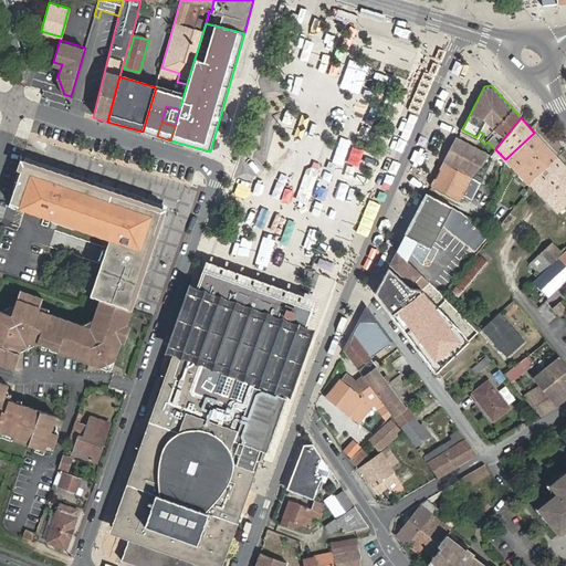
[(534,133),(505,159),(524,179),(522,181),(527,188),(531,184),(535,176),(556,156),(534,133)]
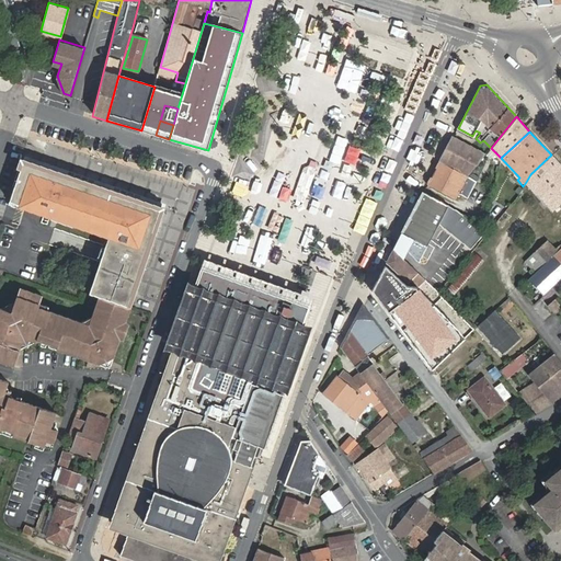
[(441,161),(467,176),(485,153),(454,136),(441,161)]
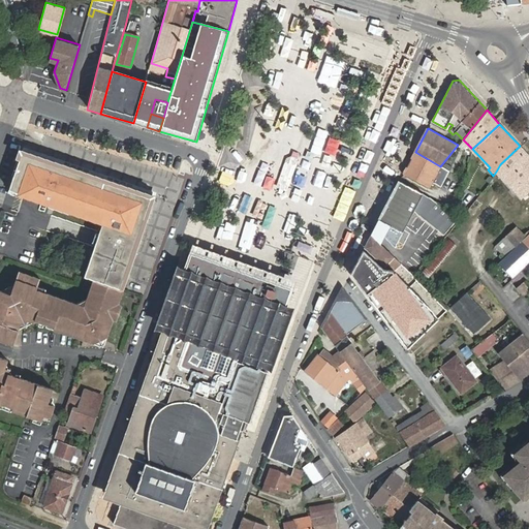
[(528,155),(520,146),(500,164),(496,172),(521,198),(528,190),(528,155)]
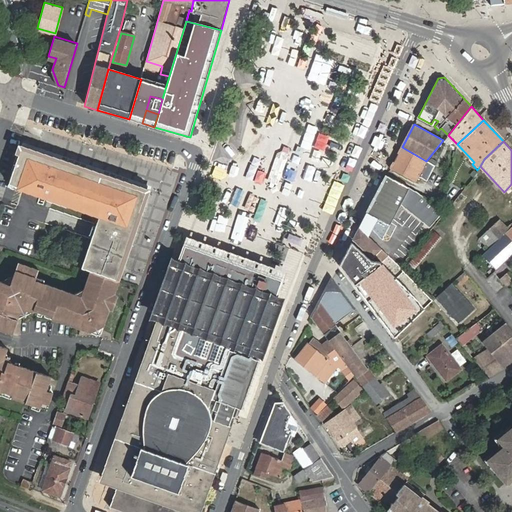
[(91,270),(120,280),(151,189),(22,145),(10,182),(101,213),(83,267),(91,270)]
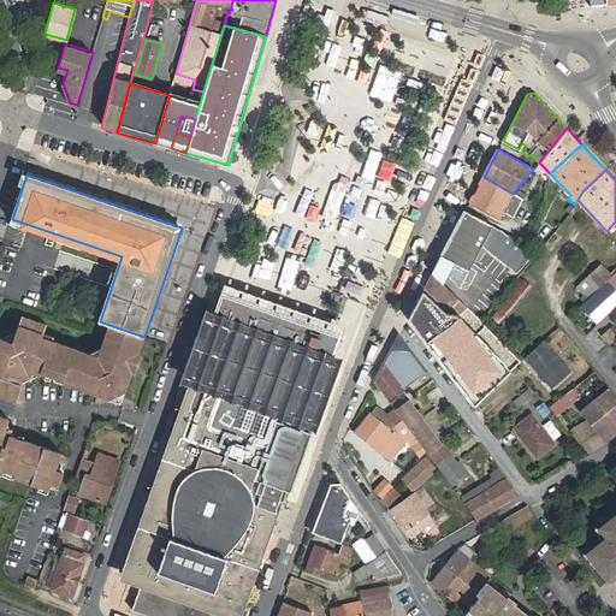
[(484,177),(469,203),(498,219),(513,194),(484,177)]
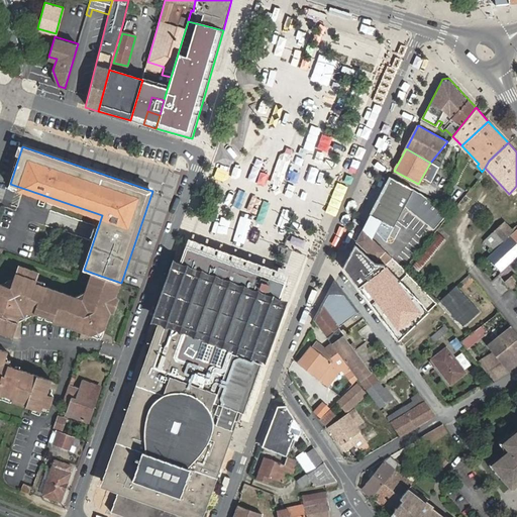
[(431,228),(444,213),(423,195),(391,177),(364,229),(383,247),(405,208),(431,228)]
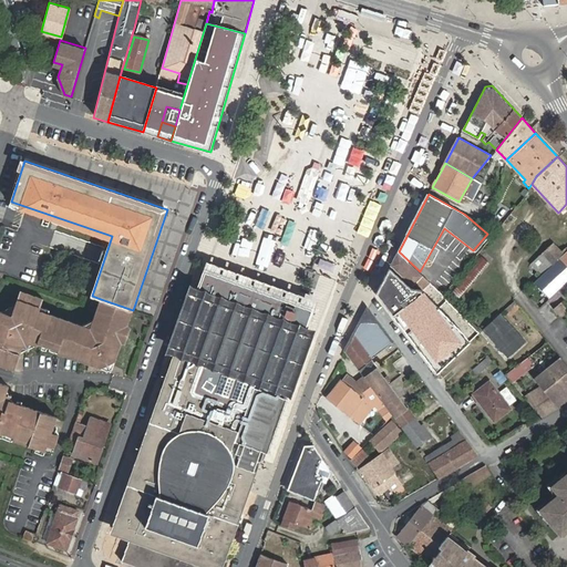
[(566,250),(566,248),(565,247),(560,251),(553,243),(532,264),(542,275),(566,250)]
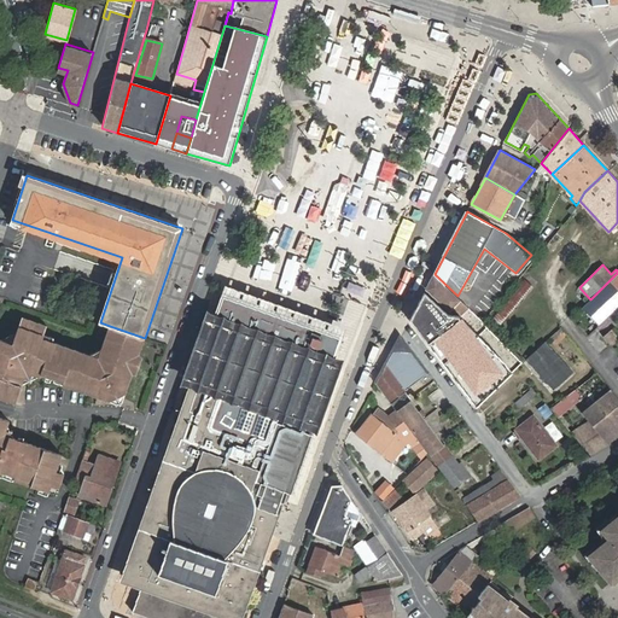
[(617,273),(590,299),(583,307),(599,325),(617,307),(617,273)]
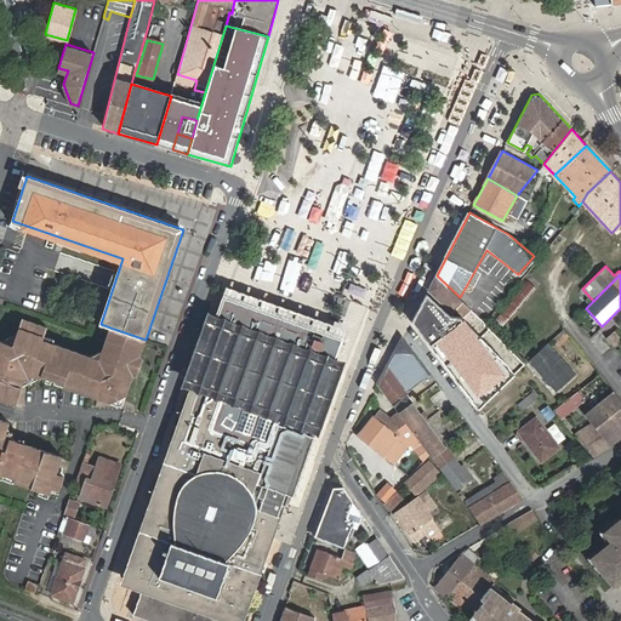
[(428,291),(451,313),(455,309),(463,318),(472,309),(460,297),(437,275),(428,291)]
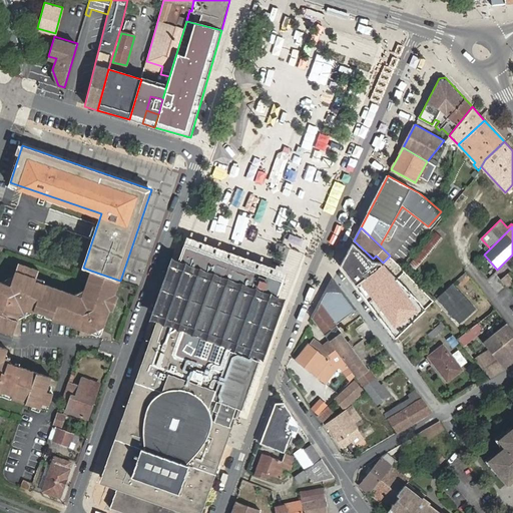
[(267,303),(273,287),(191,258),(185,274),(177,271),(161,314),(164,315),(105,479),(119,484),(111,506),(129,512),(180,512),(182,508),(196,512),(257,348),(260,349),(275,306),(267,303)]
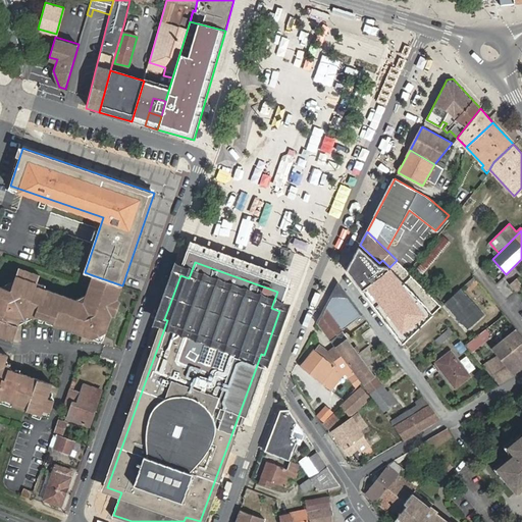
[(8,289),(0,285),(0,334),(13,340),(18,325),(19,323),(34,318),(35,315),(55,321),(54,324),(103,342),(122,285),(93,275),(87,293),(74,299),(33,284),(37,273),(16,266),(8,289)]
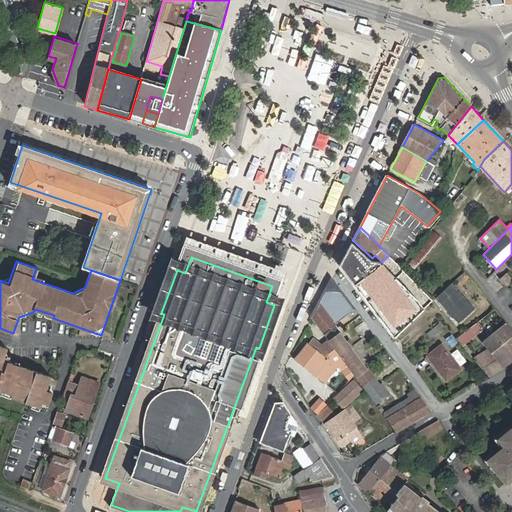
[(455,279),(460,284),(470,276),(465,270),(455,279)]
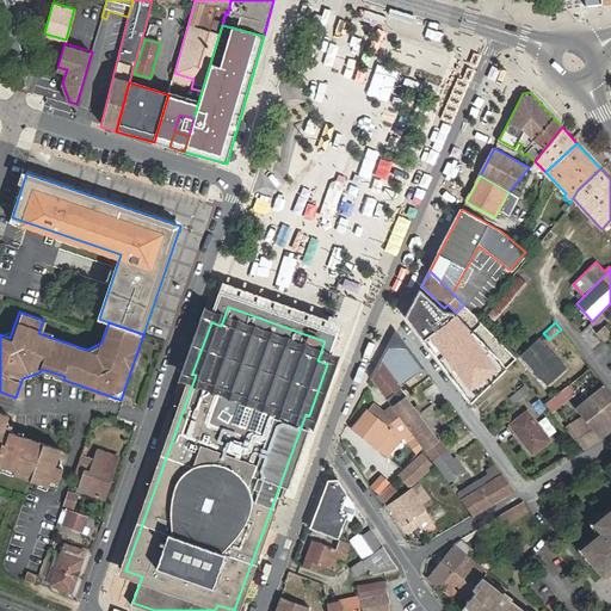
[(522,353),(549,384),(567,368),(538,338),(522,353)]
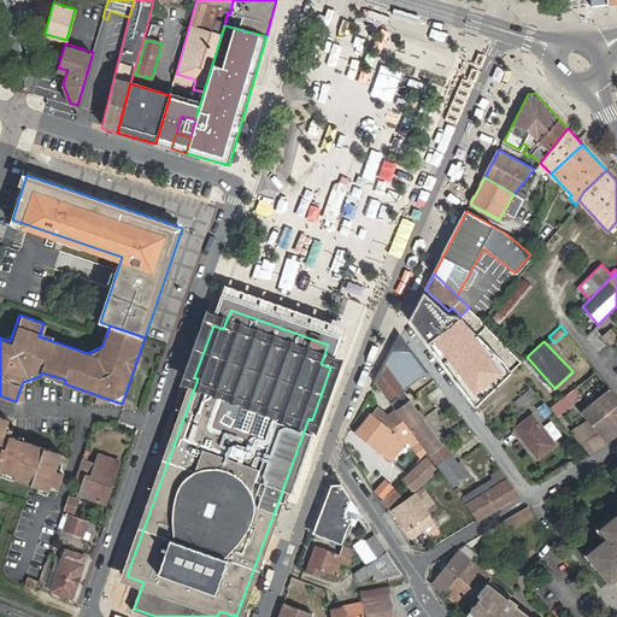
[(389,401),(428,372),(406,344),(397,344),(375,382),(389,401)]
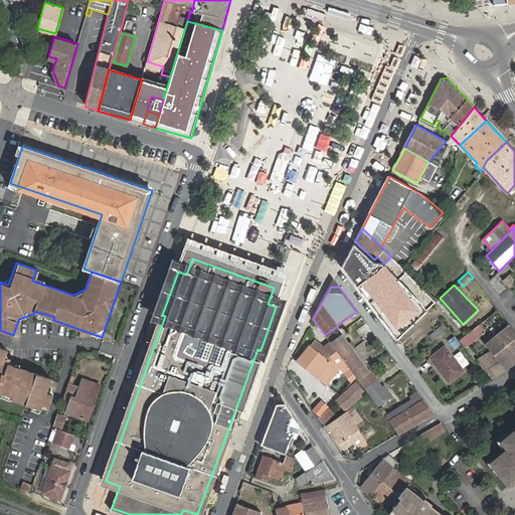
[(475,321),(456,337),(462,343),(481,328),(475,321)]
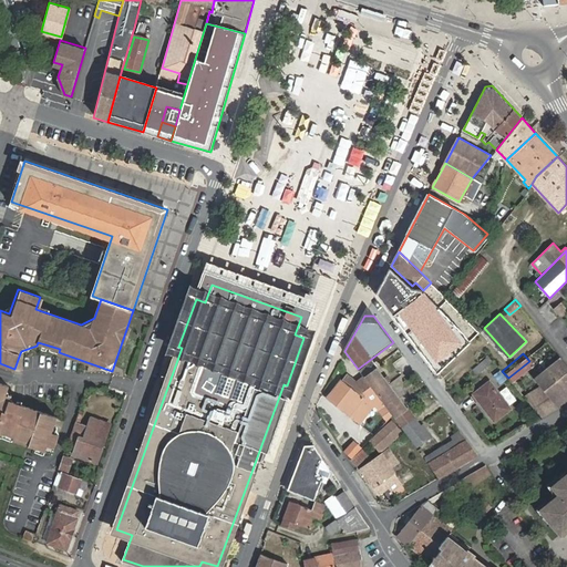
[(486,360),(474,370),(477,374),(490,363),(486,360)]
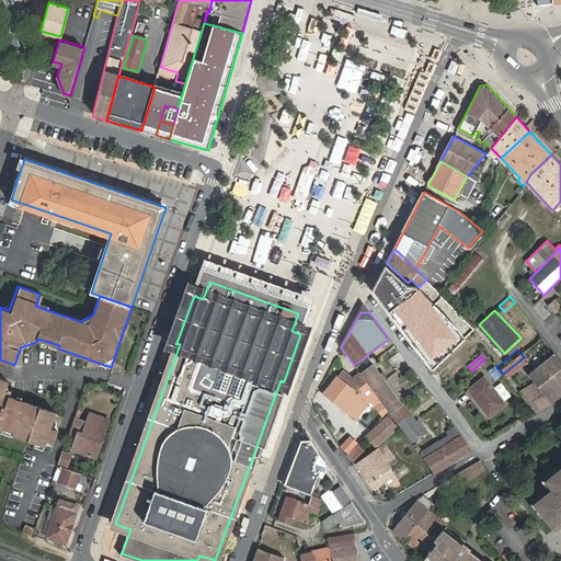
[(553,401),(548,395),(560,382),(560,364),(554,356),(531,374),(537,381),(518,391),(536,411),(553,401)]
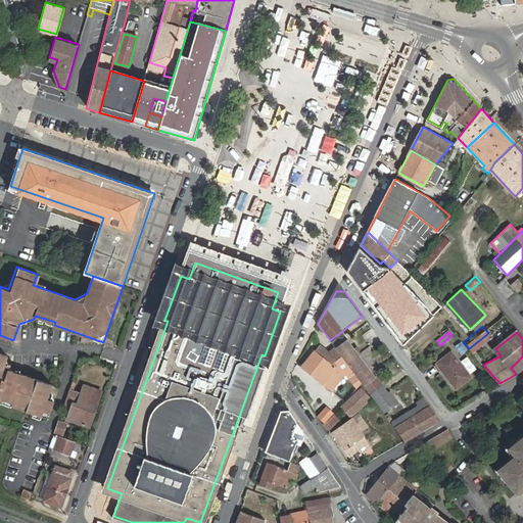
[(359,354),(343,334),(331,342),(333,345),(335,348),(337,347),(348,362),(359,354)]
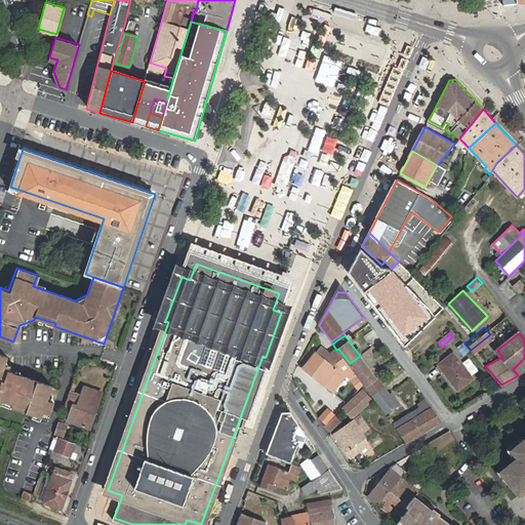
[(301,367),(332,392),(346,374),(352,370),(336,350),(334,347),(330,353),(320,346),(317,352),(315,350),(301,367)]
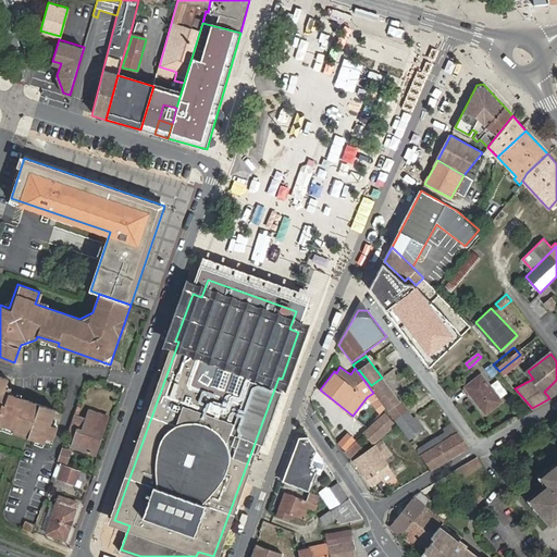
[(480,375),(466,386),(486,412),(502,400),(480,375)]
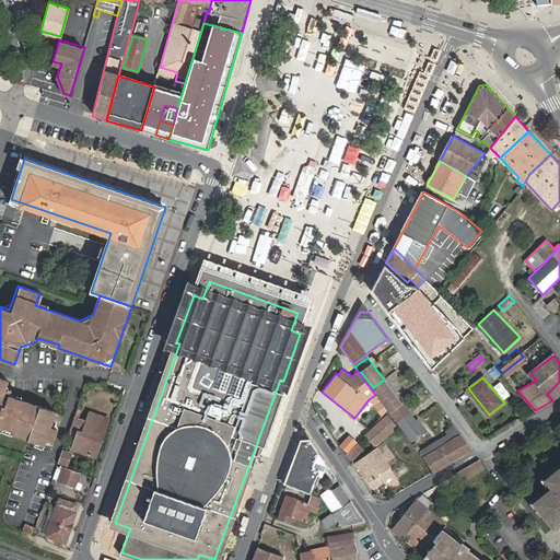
[(0,430),(44,446),(45,440),(54,443),(57,431),(53,422),(56,412),(7,395),(6,389),(8,382),(0,378),(0,430)]
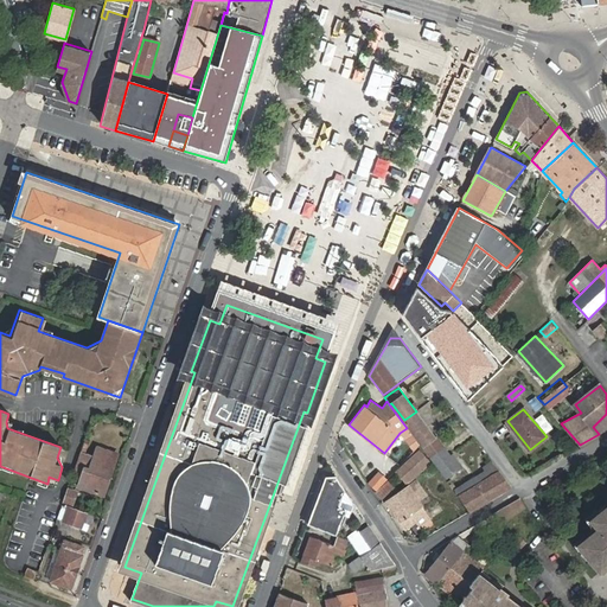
[(449,453),(416,411),(404,420),(438,465),(447,477),(461,465),(451,452),(449,453)]
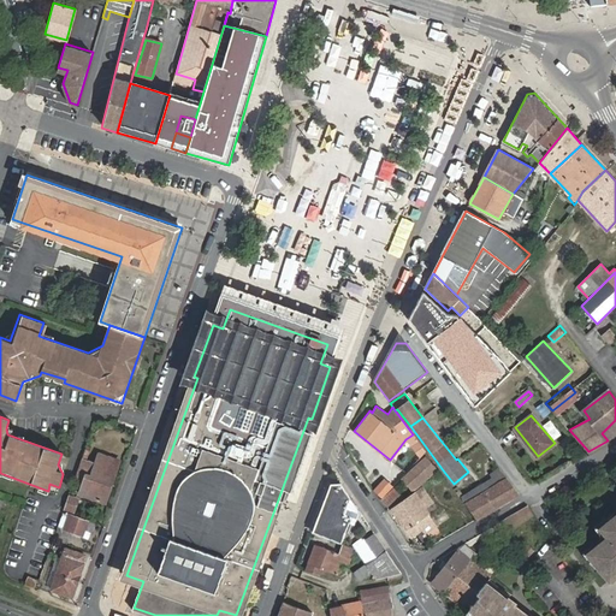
[(410,444),(420,456),(425,451),(416,439),(410,444)]
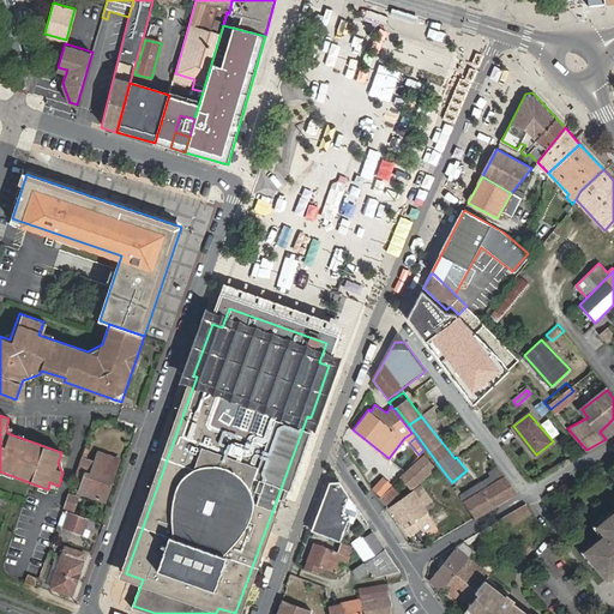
[(86,458),(88,452),(84,451),(77,471),(85,475),(80,491),(104,499),(118,461),(98,453),(96,462),(86,458)]
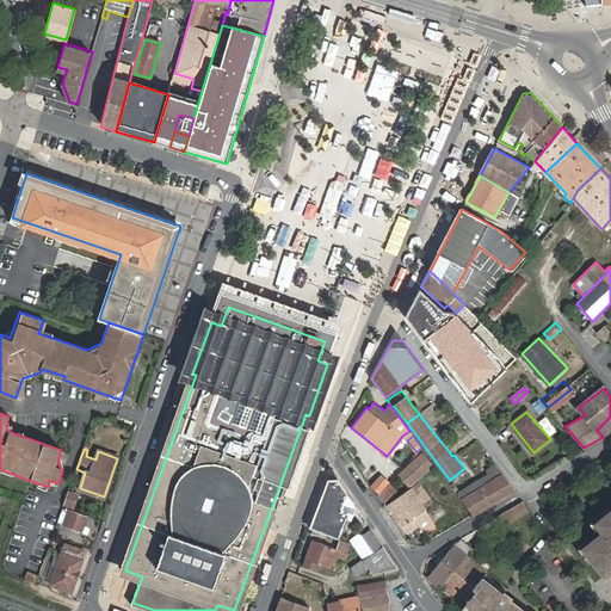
[(397,475),(408,486),(432,463),(421,452),(397,475)]
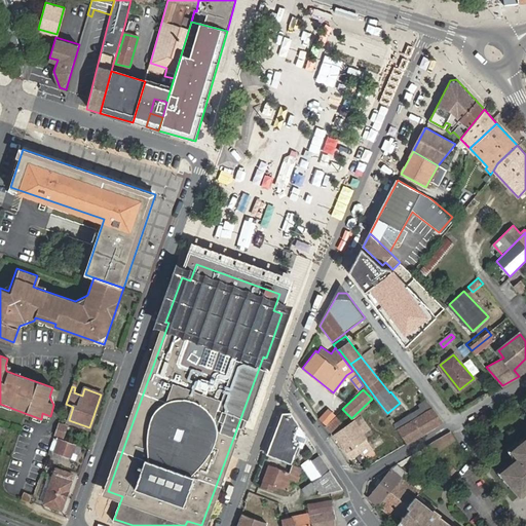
[(420,408),(395,423),(399,429),(399,428),(407,442),(442,421),(425,400),(418,405),(420,408)]
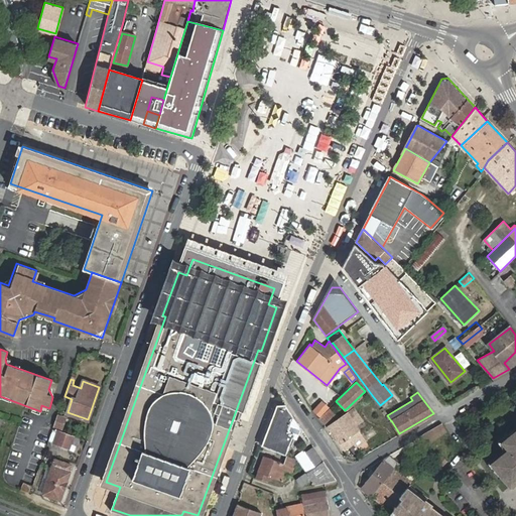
[(316,418),(326,409),(318,403),(311,412),(316,418)]
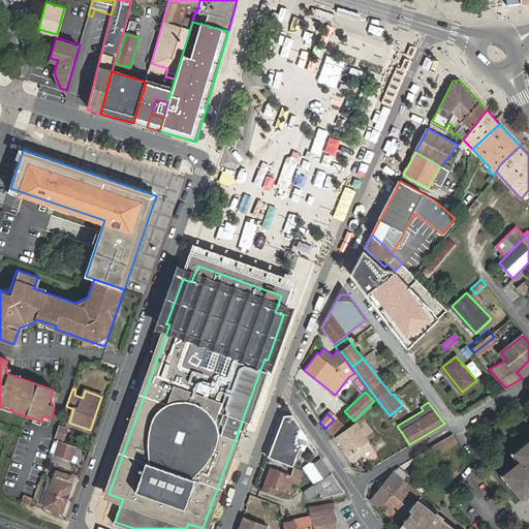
[(306,450),(310,438),(296,416),(287,417),(272,458),(294,467),(301,448),(306,450)]
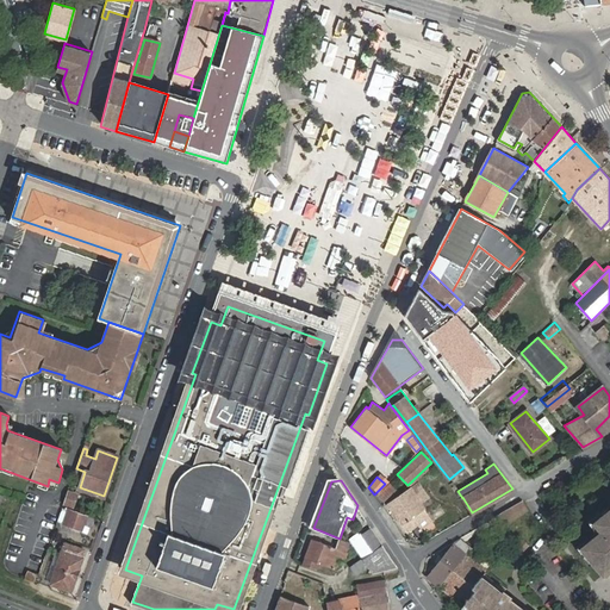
[(393,498),(387,503),(406,531),(417,523),(429,515),(419,503),(428,497),(417,483),(410,489),(409,487),(400,492),(393,498)]
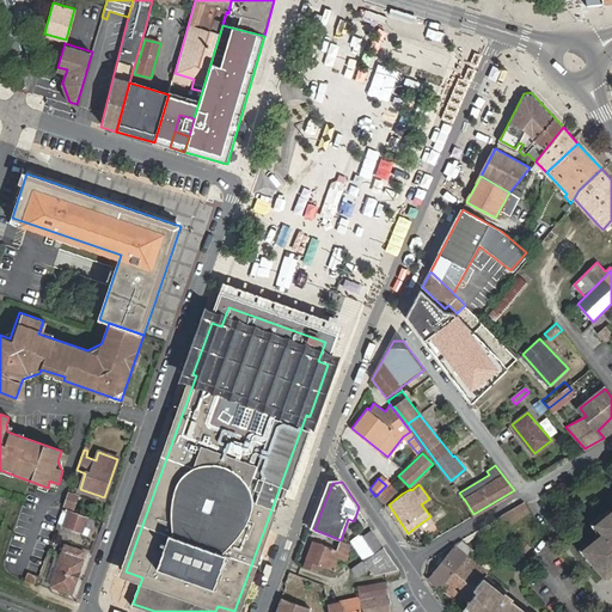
[(73,507),(77,496),(68,493),(63,505),(73,507)]
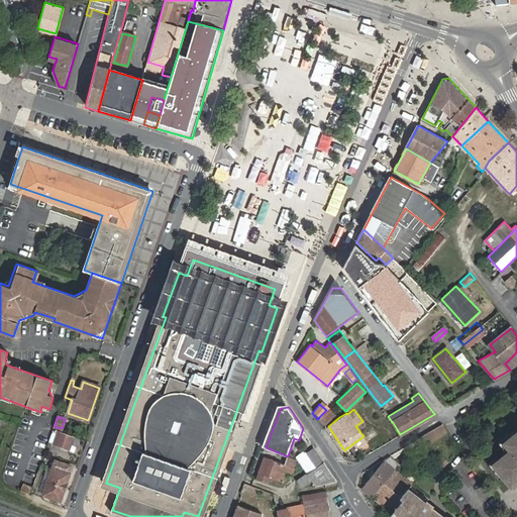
[(420,438),(424,444),(446,431),(442,425),(420,438)]
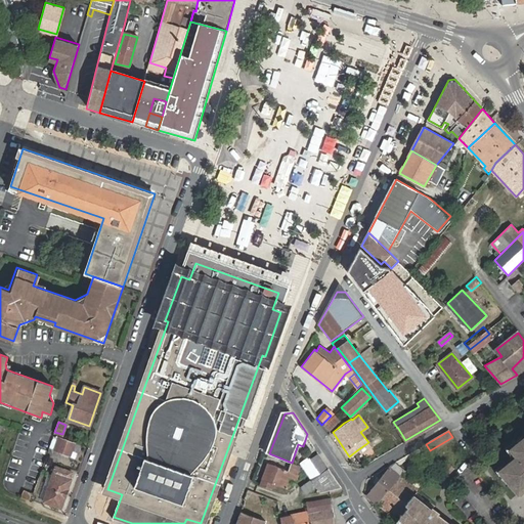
[(58,436),(54,449),(70,454),(74,441),(58,436)]
